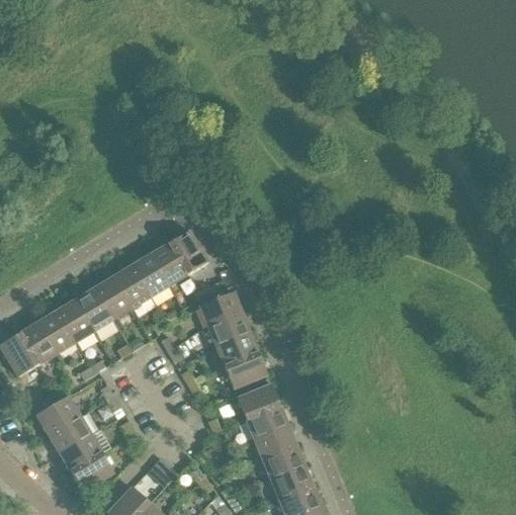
[(190,232),(170,244),(189,275),(209,263),(202,252),(191,233),(190,232)]
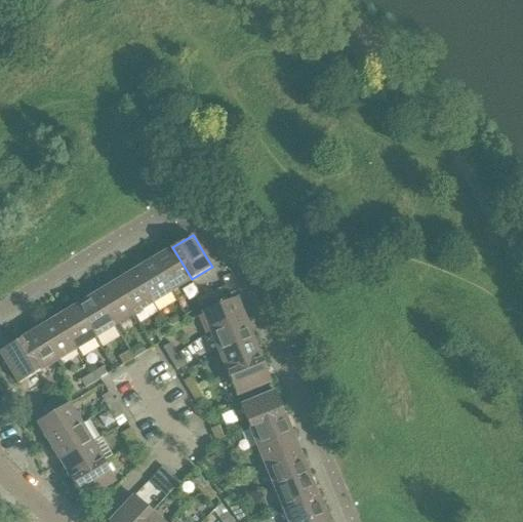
[(194,236),(205,255),(211,251),(194,236)]
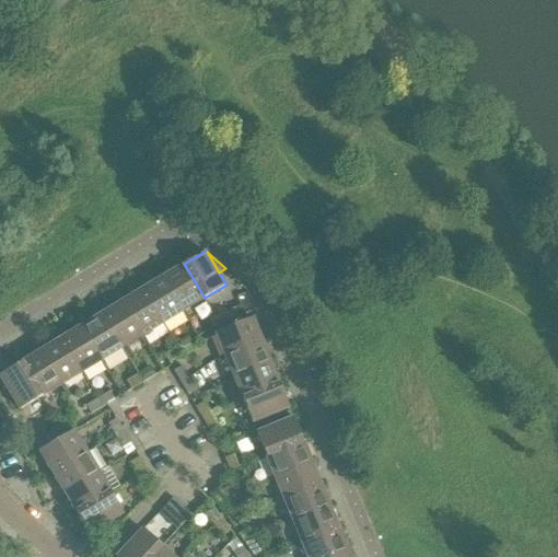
[(184,264),(164,276),(185,309),(205,298),(184,264)]
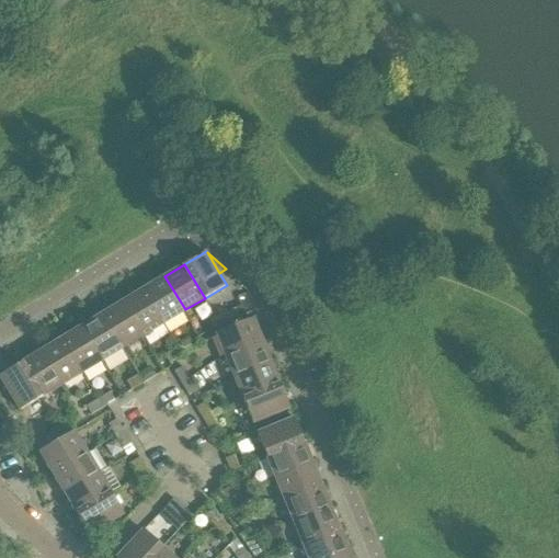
[(164,276),(144,288),(164,322),(185,309),(164,276)]
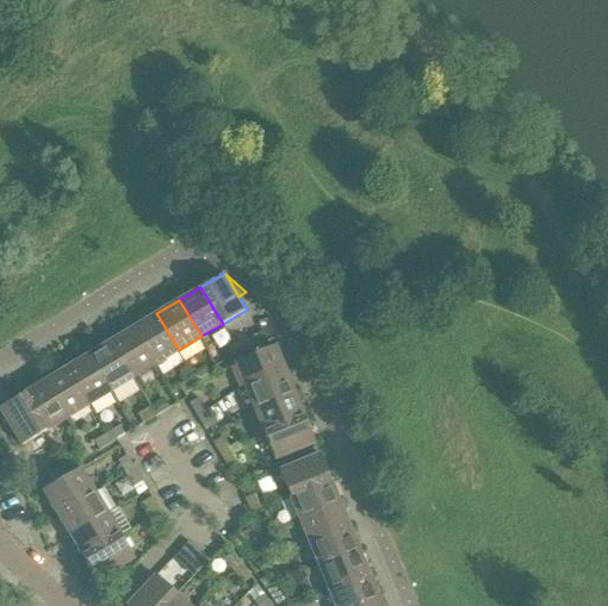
[(156,313),(135,326),(157,363),(179,350),(156,313)]
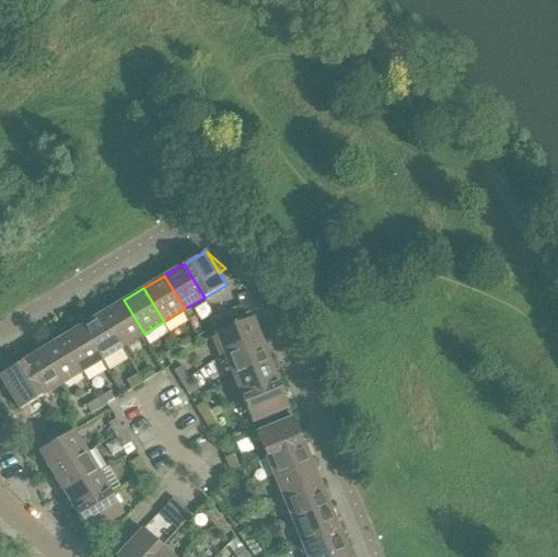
[(124,300),(104,312),(124,346),(144,334),(124,300)]
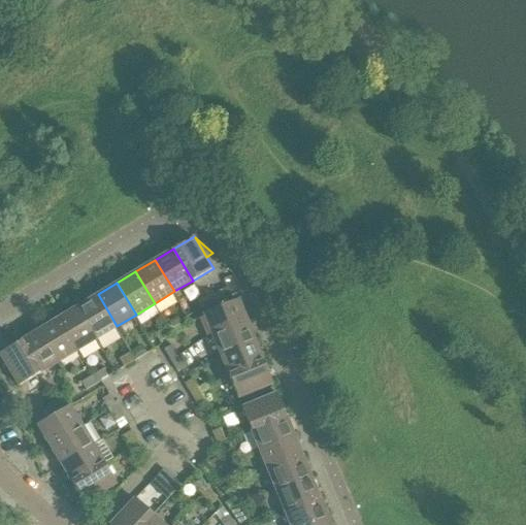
[(223,288),(210,293),(215,301),(226,296),(223,288)]
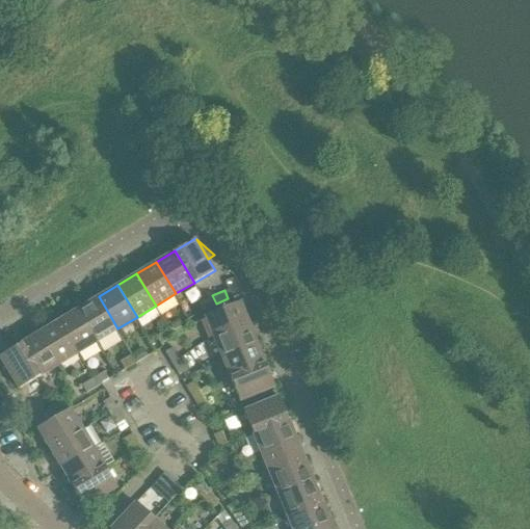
[(216,303),(212,295),(201,300),(204,309),(216,303)]
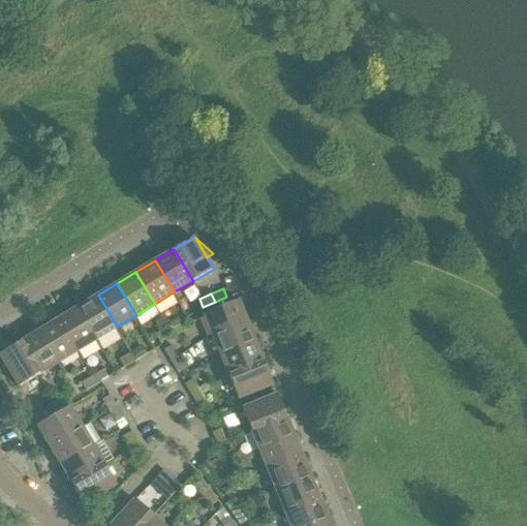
[(98,295),(79,307),(97,338),(117,327),(98,295)]
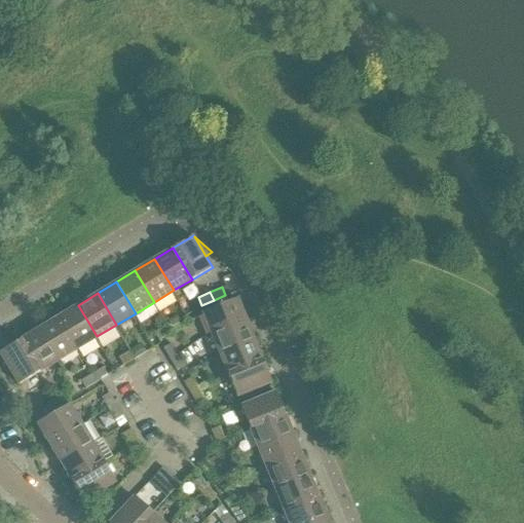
[(203,311),(213,333),(247,319),(238,297),(203,311)]
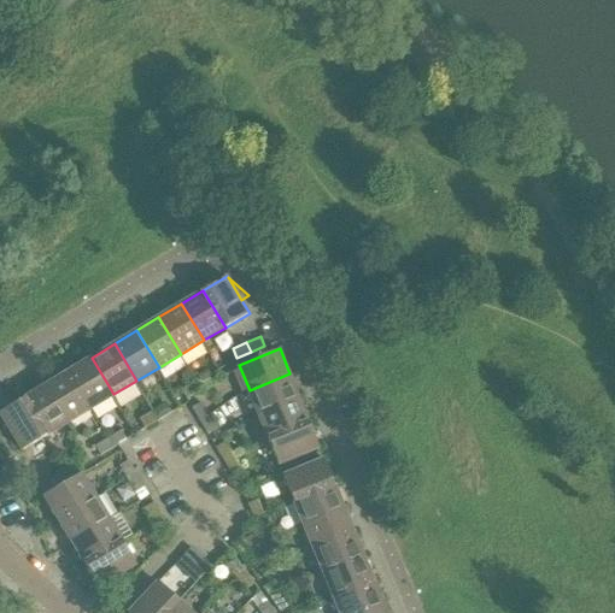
[(92,358),(70,371),(93,407),(113,394),(92,358)]
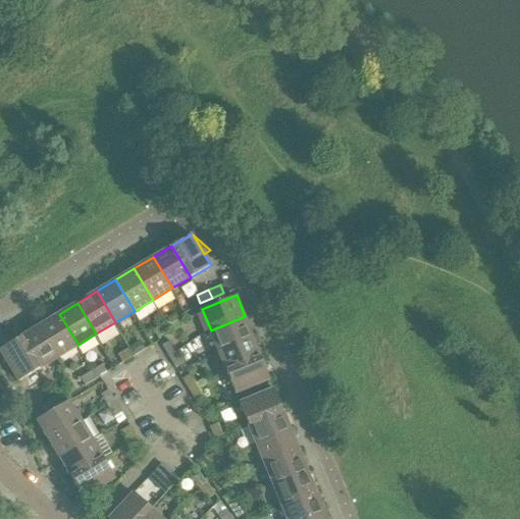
[(59,314),(40,325),(59,357),(79,345),(59,314)]
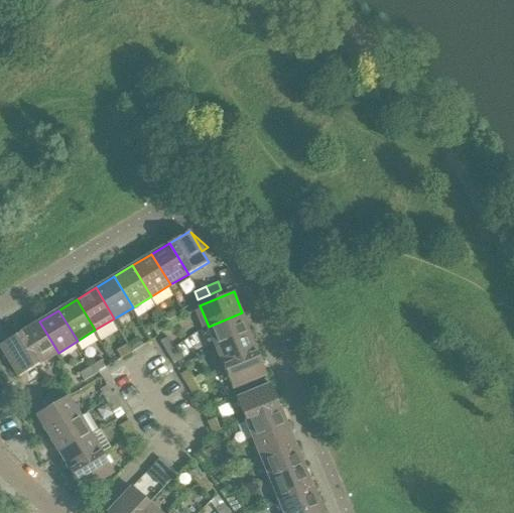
[(174,311),(163,317),(168,326),(179,318),(174,311)]
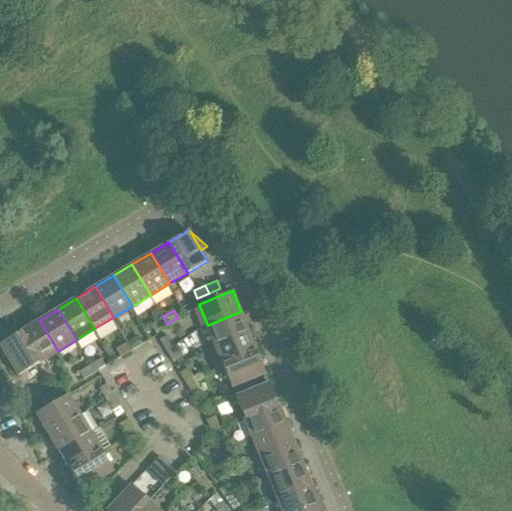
[(208,325),(216,345),(249,331),(241,311),(208,325)]
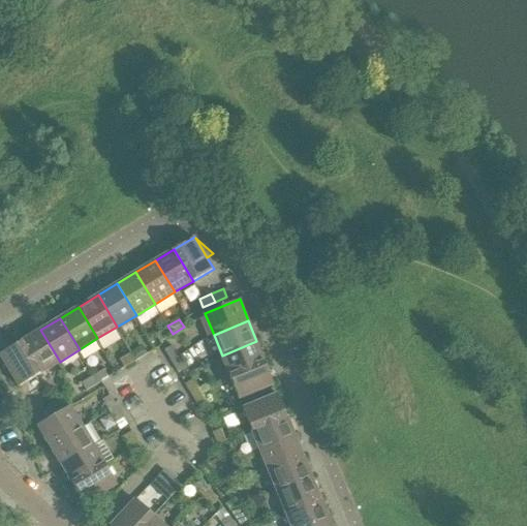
[(173,334),(167,326),(156,333),(161,340),(173,334)]
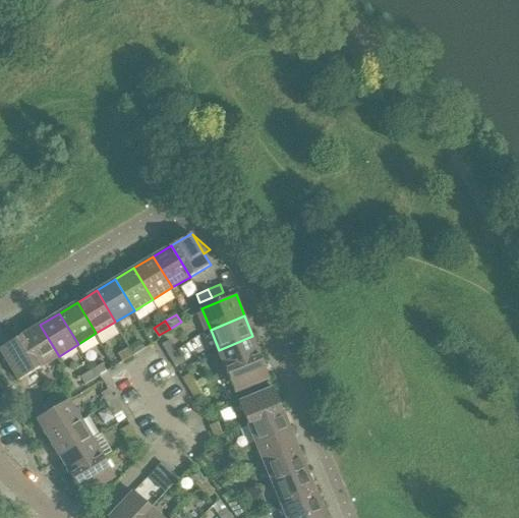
[(40,325),(20,336),(40,367),(59,356),(40,325)]
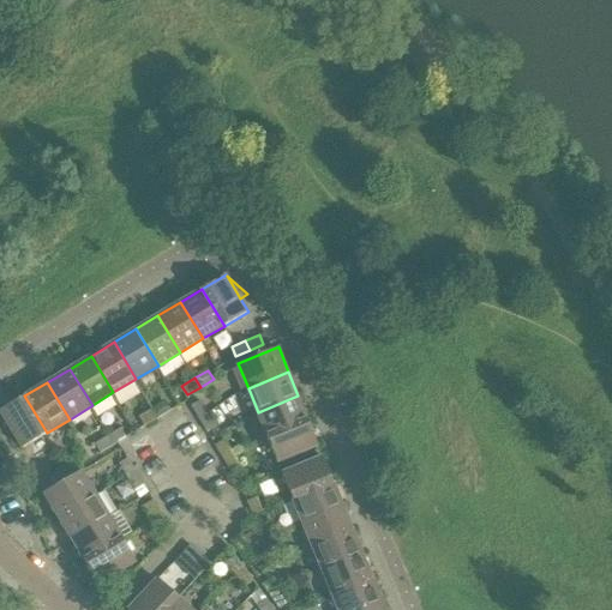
[(47,433),(24,396),(1,410),(23,447),(47,433)]
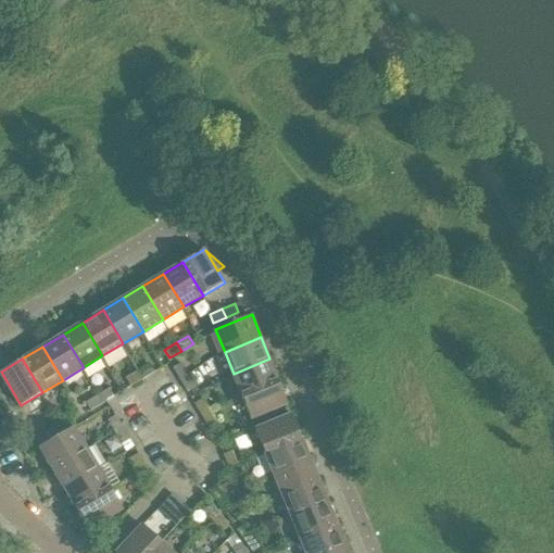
[(234,374),(242,396),(279,380),(269,359),(234,374)]
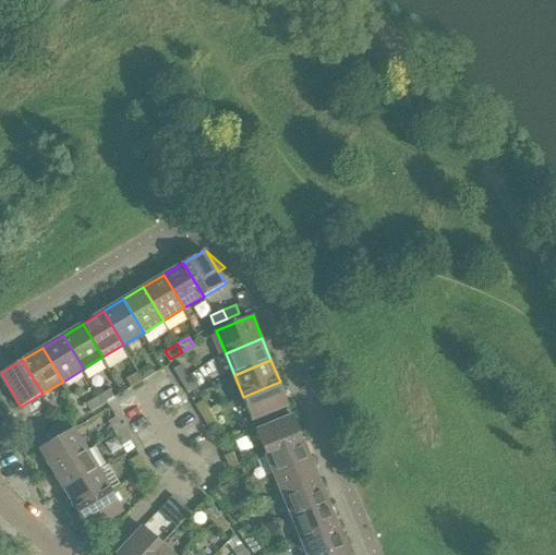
[(150,363),(140,371),(144,378),(156,372),(150,363)]
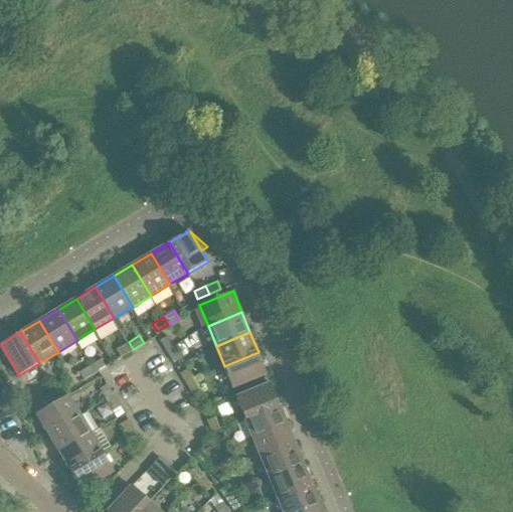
[(161,339),(168,350),(175,345),(169,335),(161,339)]
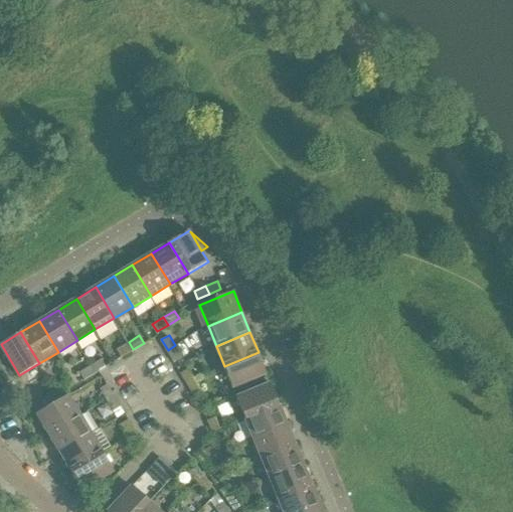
[(133,349),(129,342),(118,348),(122,356),(133,349)]
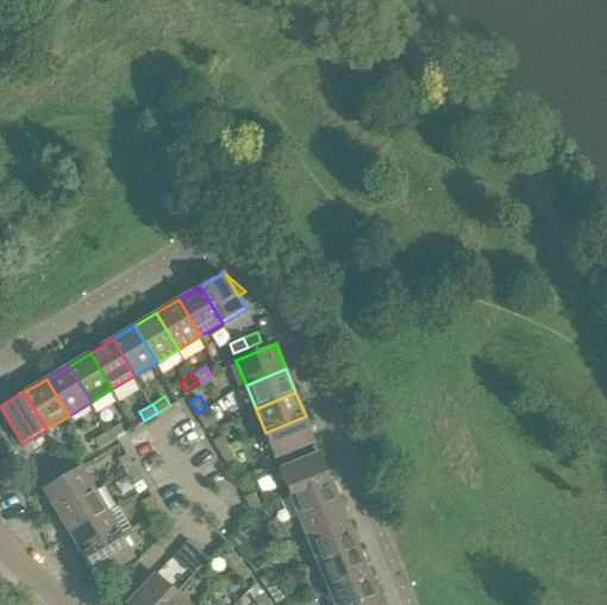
[(207,408),(199,414),(206,427),(216,421),(207,408)]
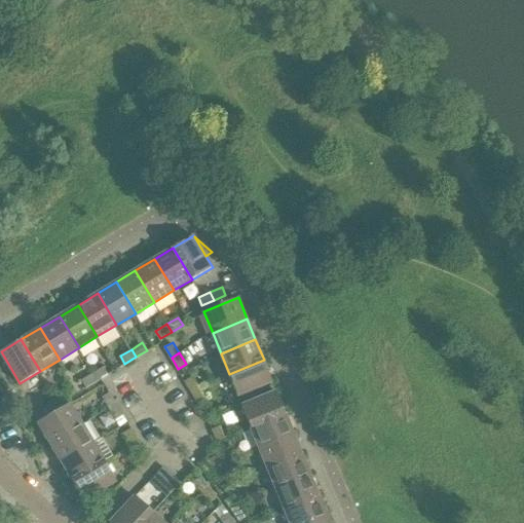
[(264,360),(229,374),(238,396),(272,381),(264,360)]
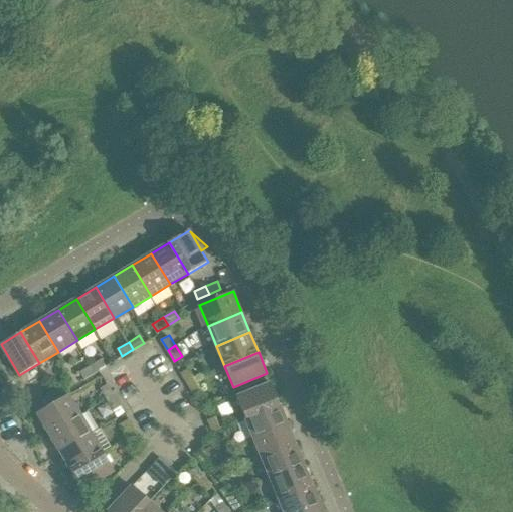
[(102,358),(92,364),(96,372),(107,365),(102,358)]
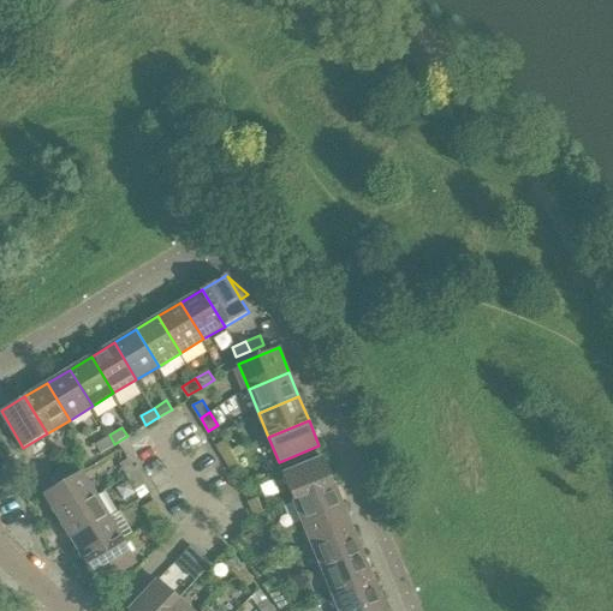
[(114,444),(109,435),(96,443),(101,451),(114,444)]
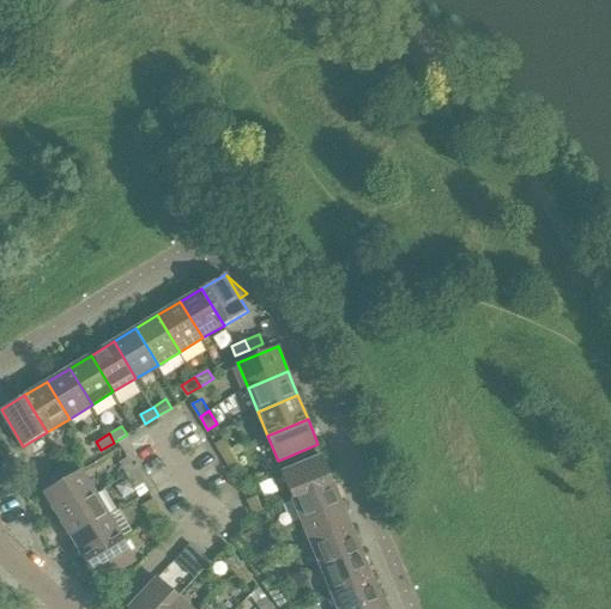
[(216,443),(224,456),(233,450),(225,437),(216,443)]
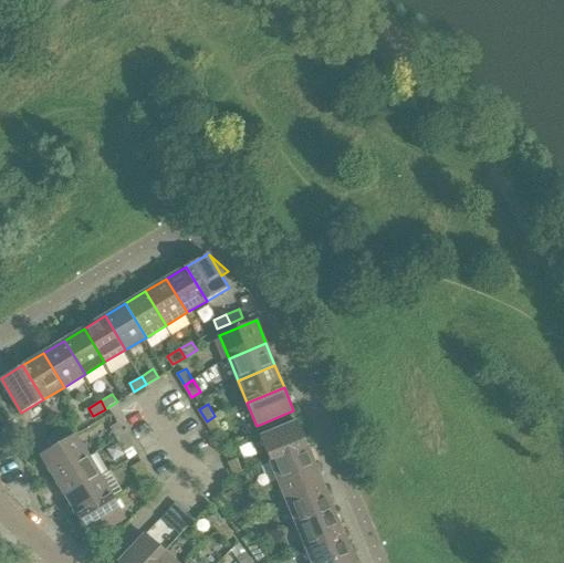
[(215,416),(207,421),(213,434),(222,428),(215,416)]
